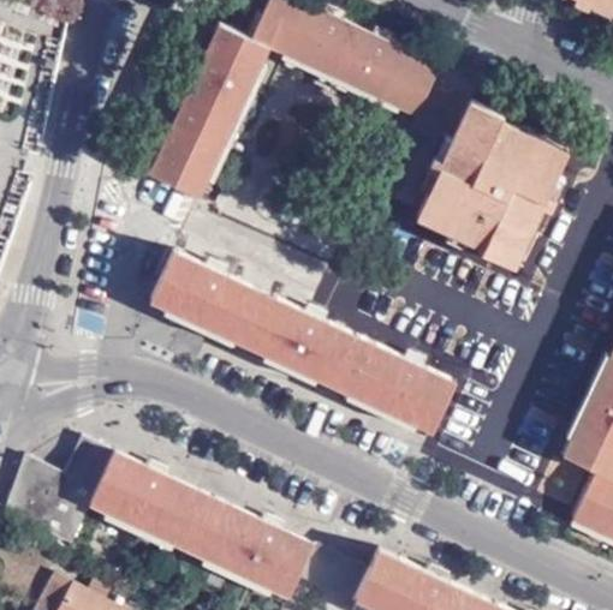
[(327,79),(349,29),(316,15),(295,6),(277,0),(268,0),(249,43),(269,53),(283,59),(327,79)]
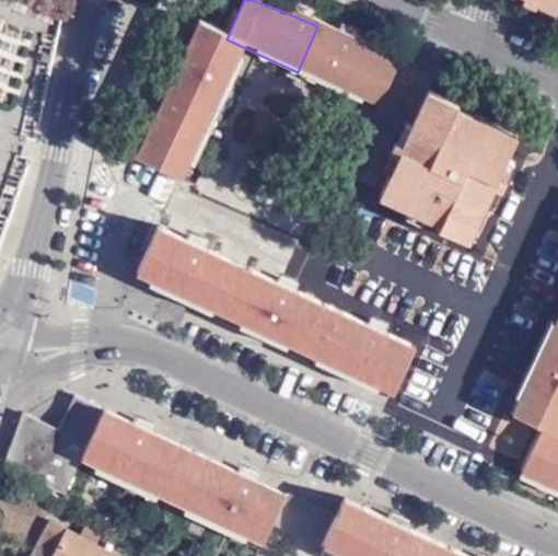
[(291,7),(277,0),(270,0),(268,6),(288,13),(291,7)]
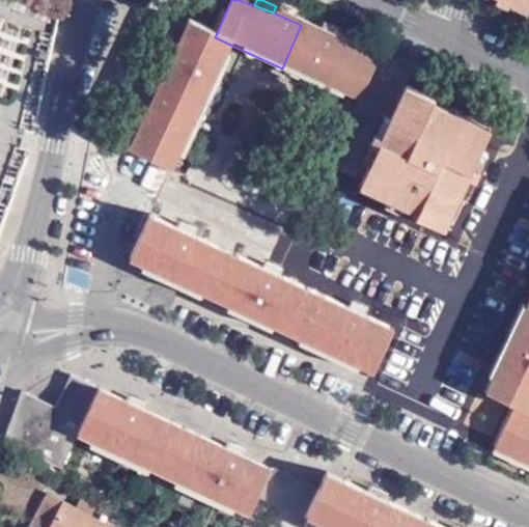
[(528,0),(485,0),(494,4),(528,19),(528,0)]
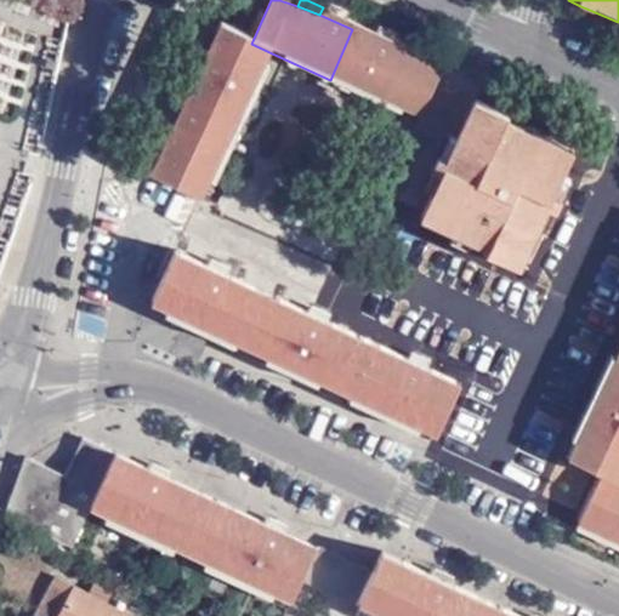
[(441,68),(396,46),(376,38),(352,29),(330,80),(399,113),(419,123),(441,68)]
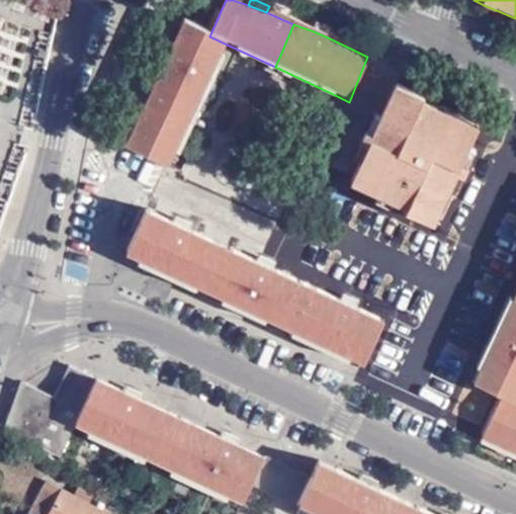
[(332,31),(315,24),(314,31),(330,38),(332,31)]
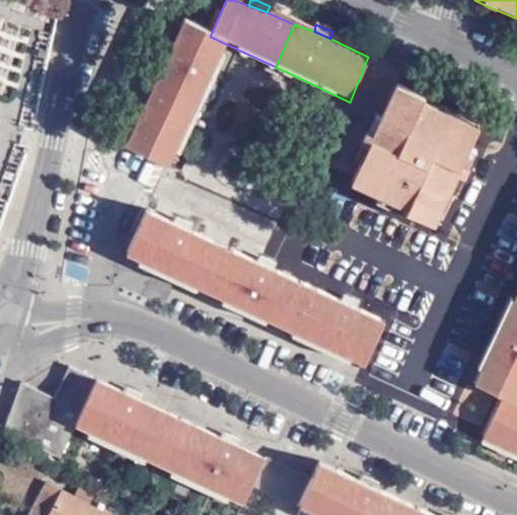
[(165,62),(156,80),(200,101),(220,58),(227,45),(210,37),(185,26),(172,47),(165,62)]
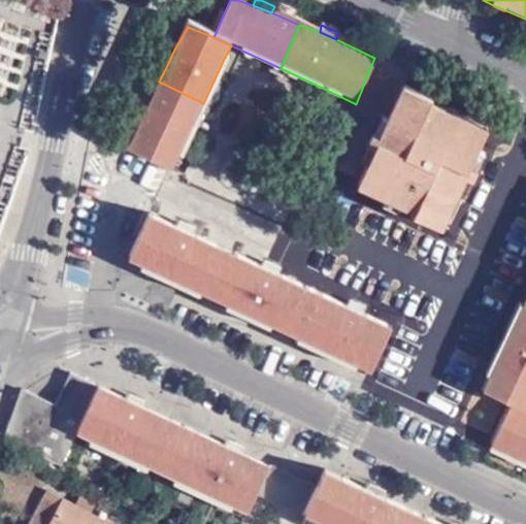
[(175,47),(171,44),(168,43),(161,59),(163,62),(168,63),(175,47)]
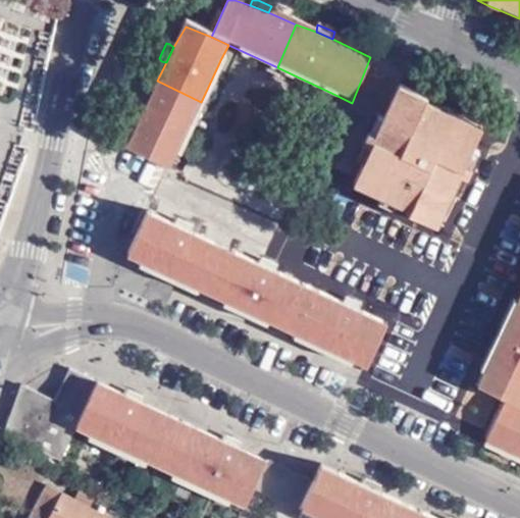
[(277,67),(240,50),(238,54),(334,100),(335,95),(277,67)]
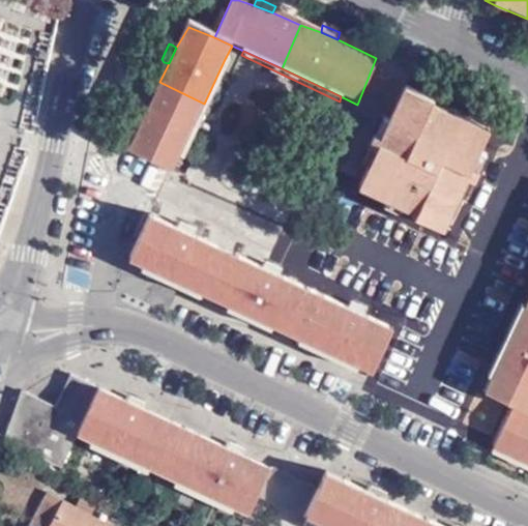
[(230,60),(225,59),(204,104),(176,166),(182,165),(230,60)]
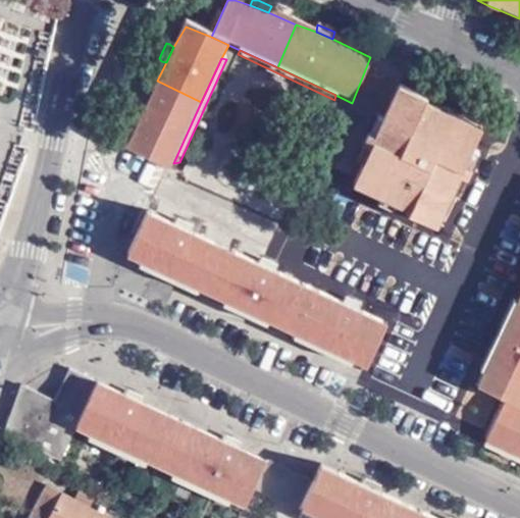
[(168,174),(173,163),(201,102),(157,81),(154,88),(148,102),(125,153),(168,174)]
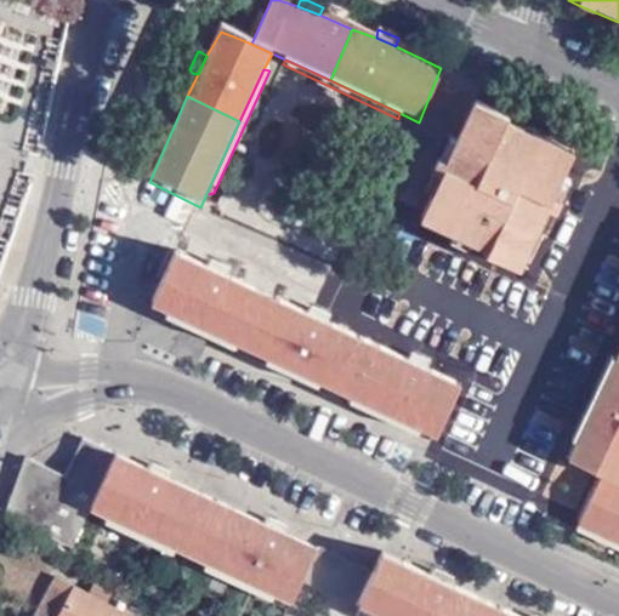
[(547,204),(550,195),(561,176),(572,152),(507,121),(509,115),(472,100),(454,140),(431,190),(419,216),(486,247),(484,251),(518,268),(535,229),(547,204)]
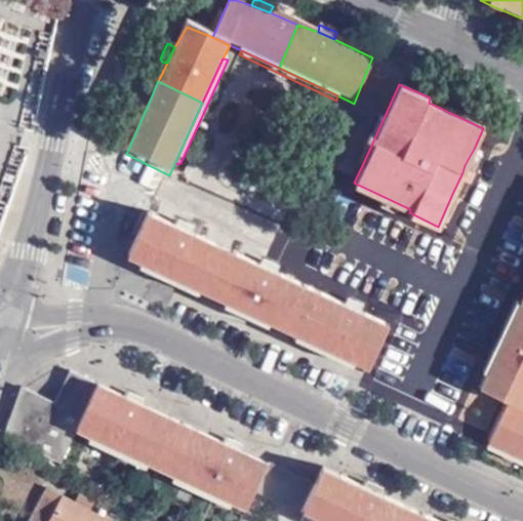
[(155,88),(150,87),(148,85),(142,98),(145,101),(149,103),(155,88)]
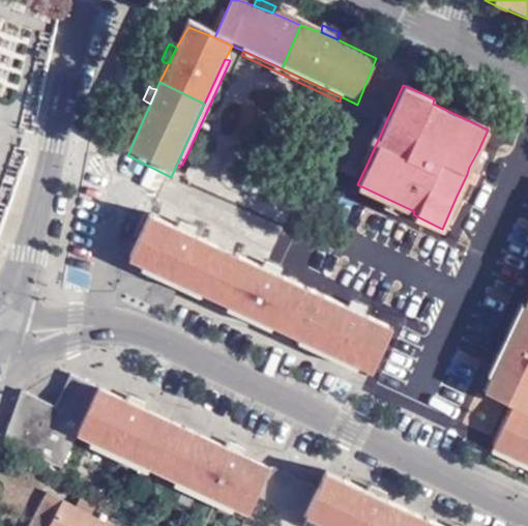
[(368,163),(387,119),(378,115),(374,124),(370,134),(372,135),(370,144),(367,142),(358,159),(362,162),(368,163)]
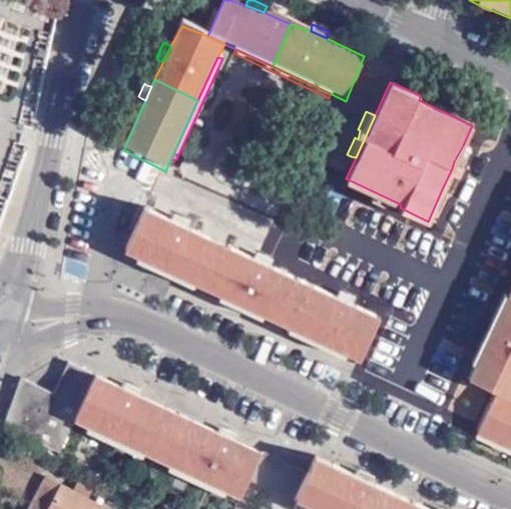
[(471,149),(467,147),(463,145),(454,161),(462,165),(471,149)]
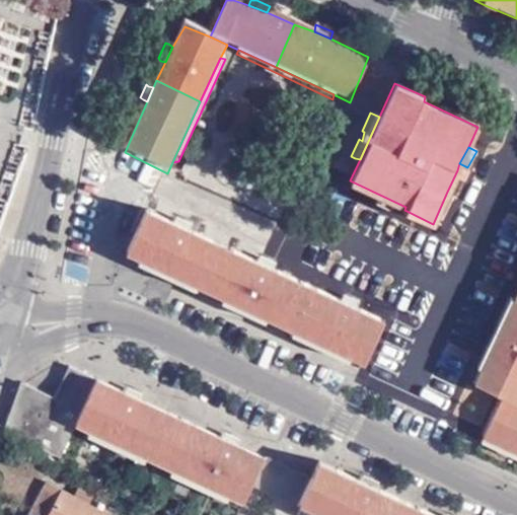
[(466,174),(457,170),(447,192),(453,195),(456,196),(466,174)]
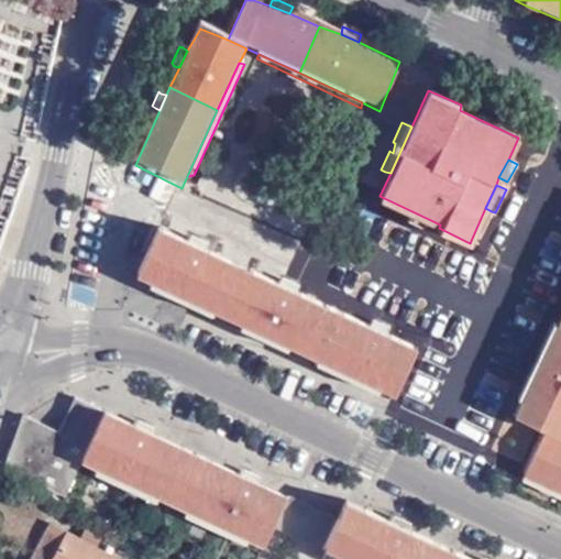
[(215,321),(226,327),(250,272),(206,252),(186,243),(157,231),(134,285),(176,303),(180,294),(218,311),(215,321)]
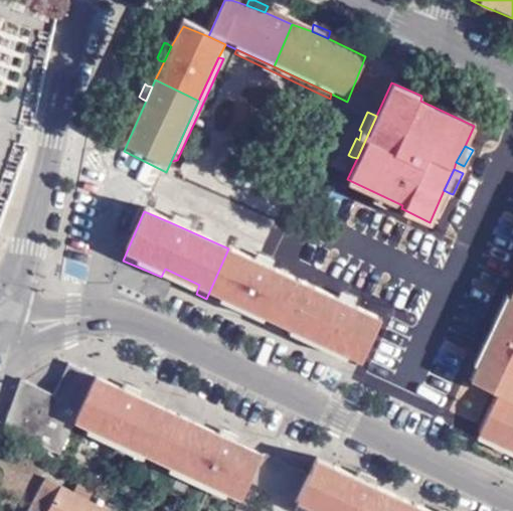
[(188,230),(191,222),(173,214),(170,222),(188,230)]
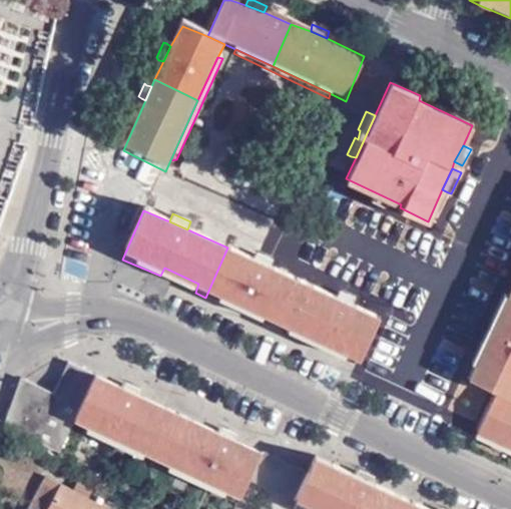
[(309,286),(270,269),(252,261),(227,247),(205,298),(239,313),(243,305),(277,321),(274,329),(283,333),(287,326),(309,286)]
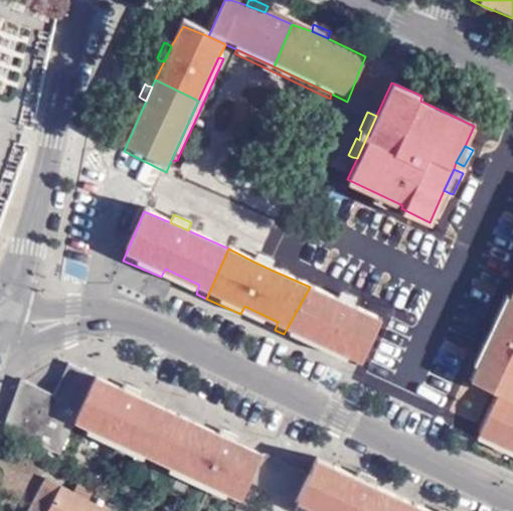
[(271,270),(275,262),(258,253),(253,262),(271,270)]
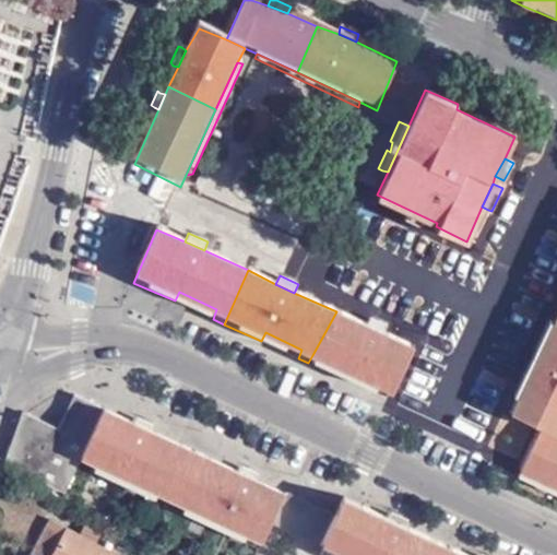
[(175,300),(213,319),(216,309),(179,292),(175,300)]
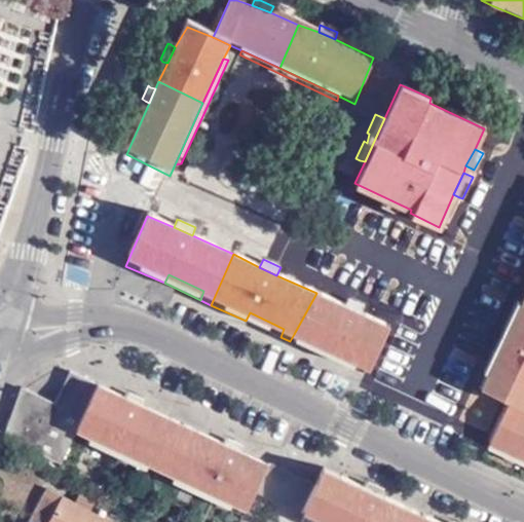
[(367,376),(387,327),(361,313),(347,308),(316,293),(294,334),(328,349),(325,356),(367,376)]
